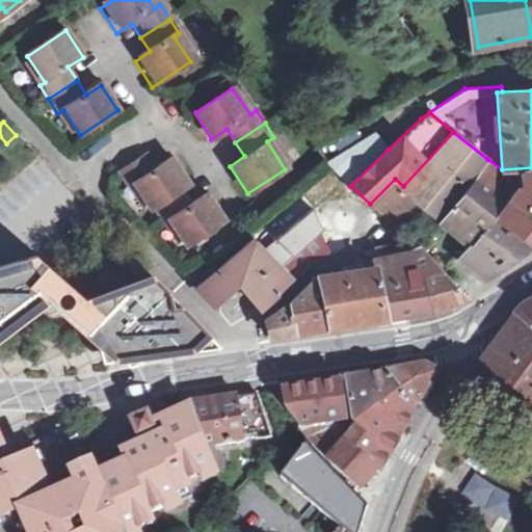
[(453,132),(403,186),(402,187),(420,206),(441,223),(451,233),(486,194),(473,178),(487,159),(453,132)]
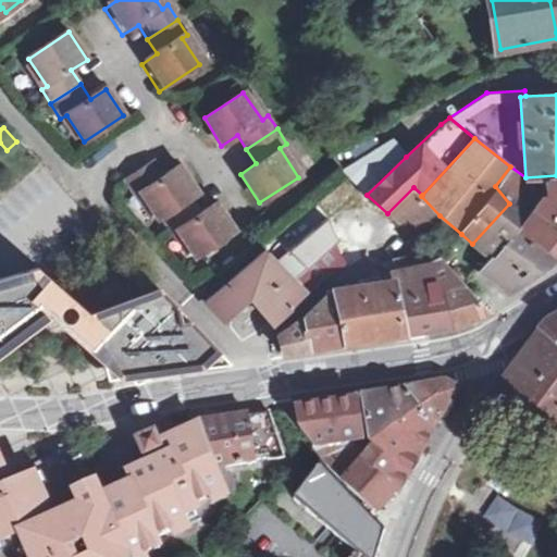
[(367,195),(406,157),(393,139),(342,171),(348,177),(367,195)]
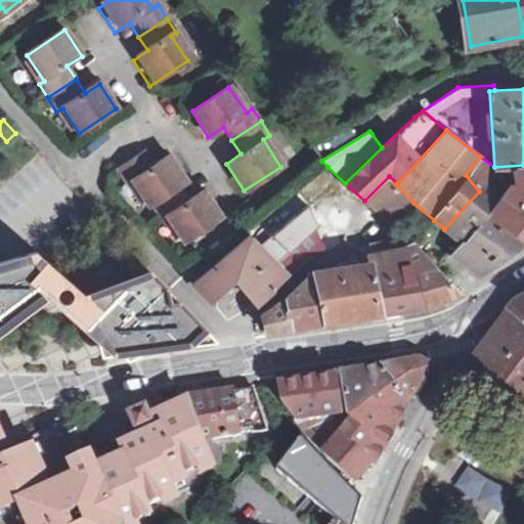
[(147,206),(177,186),(183,182),(165,156),(151,165),(142,150),(114,169),(123,184),(129,181),(145,207),(147,206)]
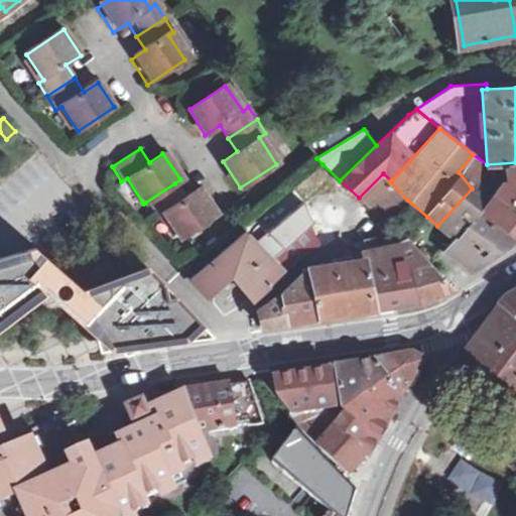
[(515,162),(487,164),(473,154),(459,172),(472,188),(481,199),(479,203),(483,207),(515,239),(515,162)]
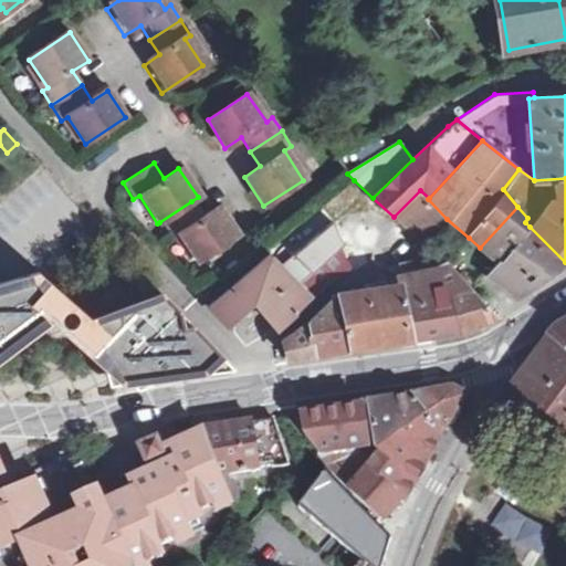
[(420,190),(394,217),(423,244),(447,219),(428,199),(429,198),(420,190)]
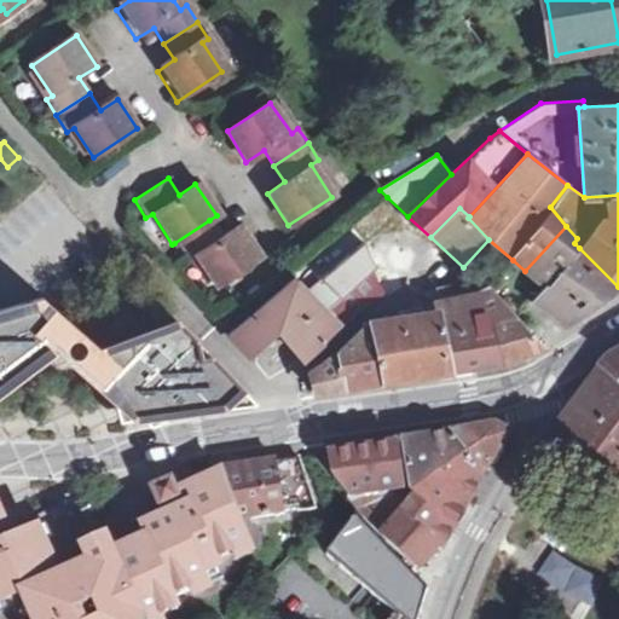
[(219,236),(209,220),(174,243),(179,252),(186,260),(192,256),(213,285),(256,256),(237,226),(219,236)]
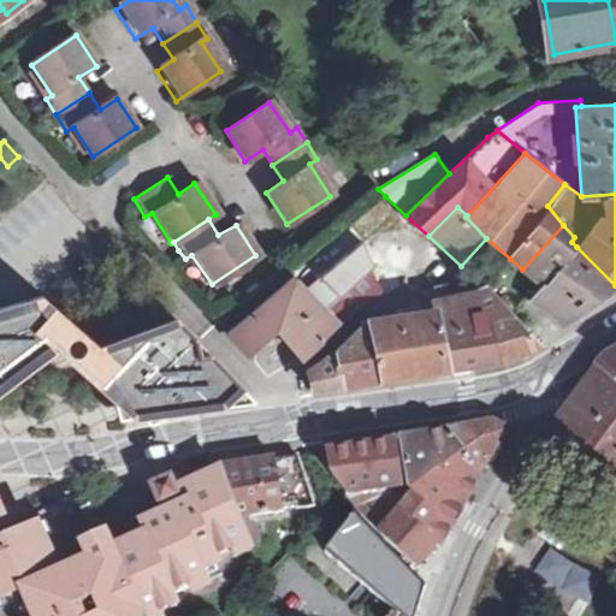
[(563,225),(522,270),(542,285),(576,247),(572,242),(574,237),(563,225)]
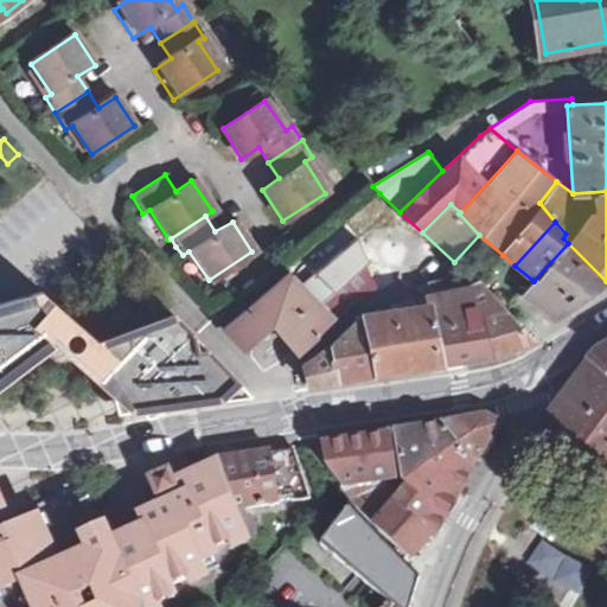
[(568,243),(534,281),(522,295),(560,321),(592,301),(606,281),(568,243)]
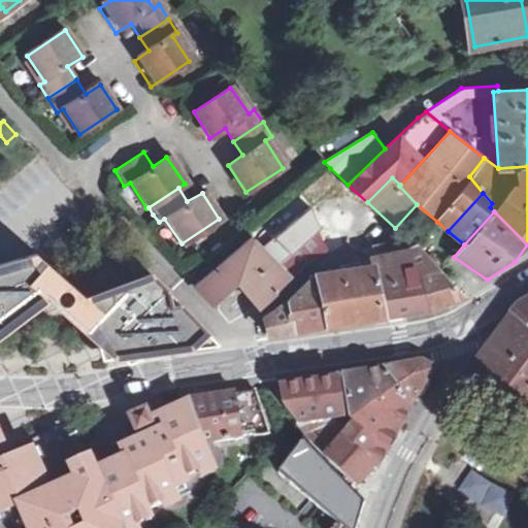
[(448,231),(437,222),(416,245),(426,255),(432,261),(442,270),(454,257),(464,244),(448,231)]
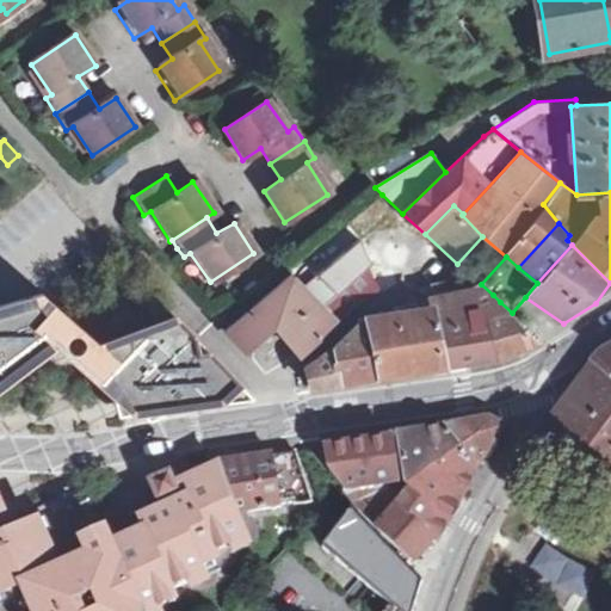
[(363,266),(320,306),(337,321),(353,306),(376,294),(363,266)]
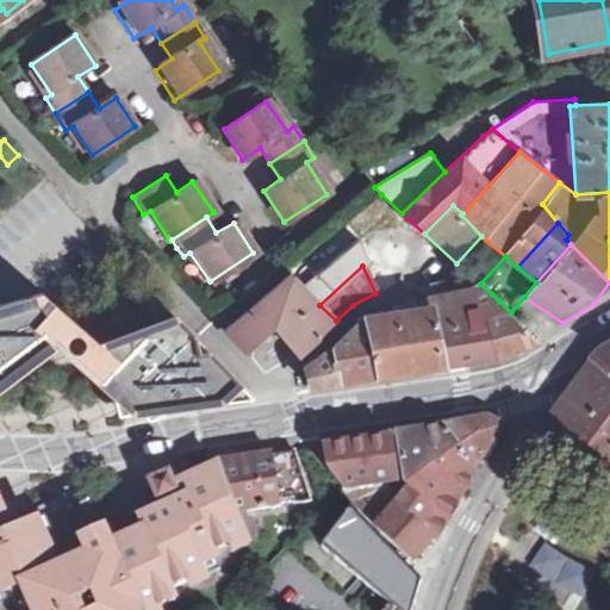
[(336,321),(319,305),(288,274),(222,330),(240,348),(271,319),(298,350),(336,321)]
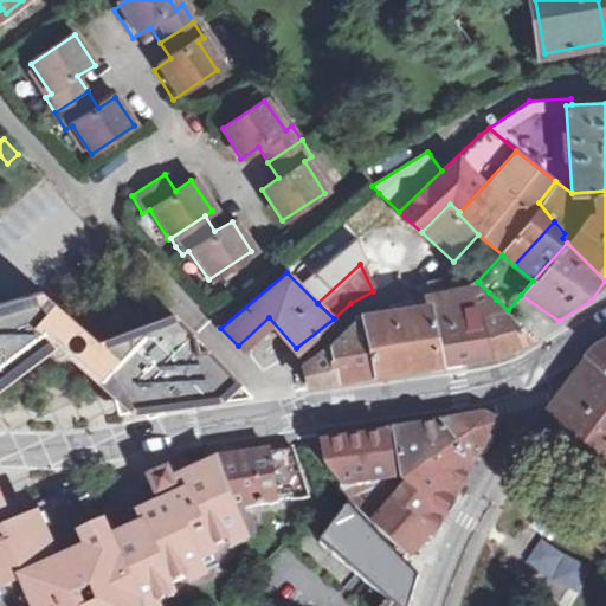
[(425,295),(426,303),(437,360),(488,352),(487,347),(471,303),(496,300),(489,292),(477,282),(465,288),(425,295)]
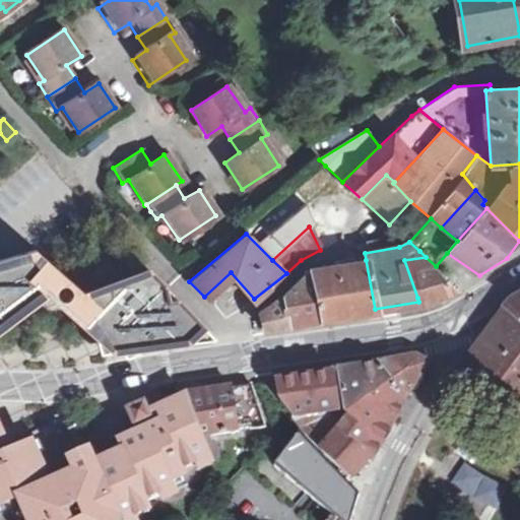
[(30,250),(0,259),(0,321),(16,309),(18,311),(39,296),(37,294),(53,280),(30,250)]
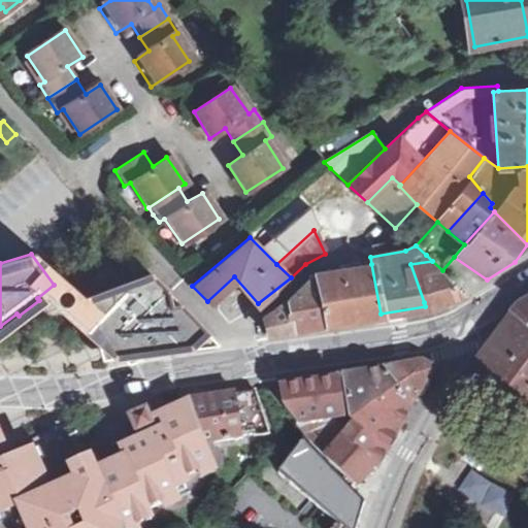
[(424,302),(425,306),(427,306),(461,294),(439,272),(443,271),(442,270),(432,261),(410,264),(424,302)]
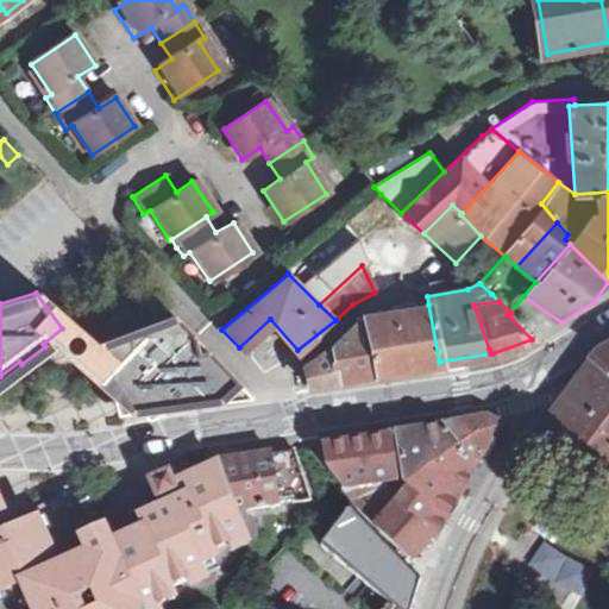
[(428,305),(402,308),(390,309),(364,314),(374,374),(439,362),(428,305)]
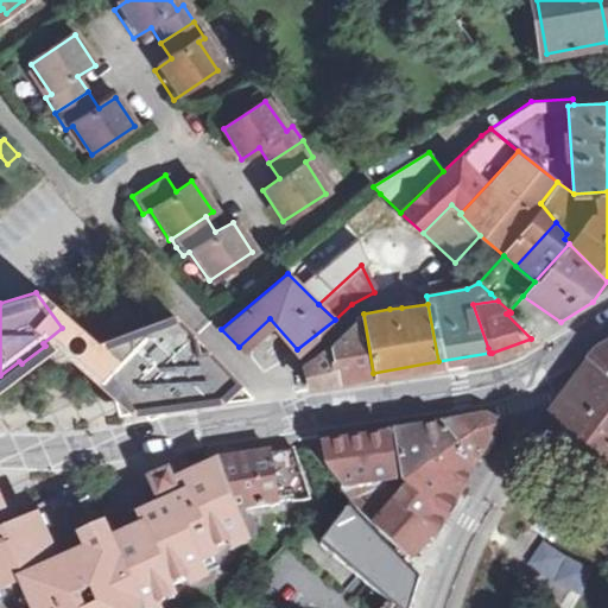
[(363,314),(329,347),(334,379),(373,373),(363,314)]
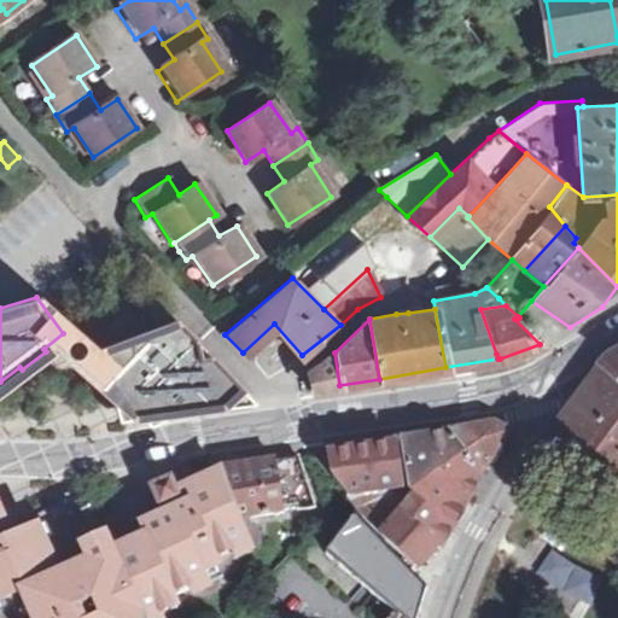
[(89,357),(133,413),(217,400),(234,383),(180,324),(89,357)]
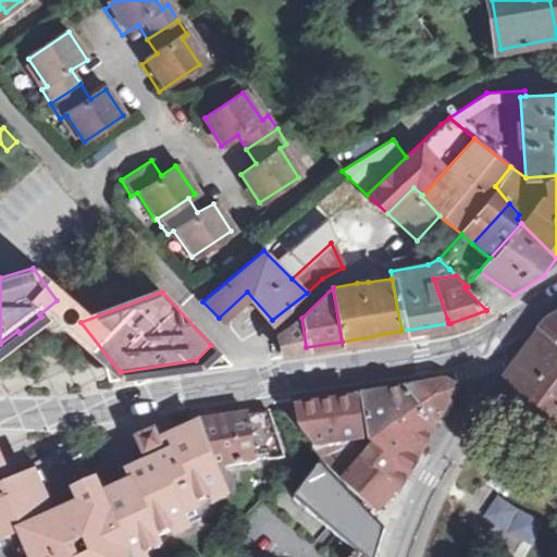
[(556,316),(551,319),(545,325),(547,326),(556,333),(556,316)]
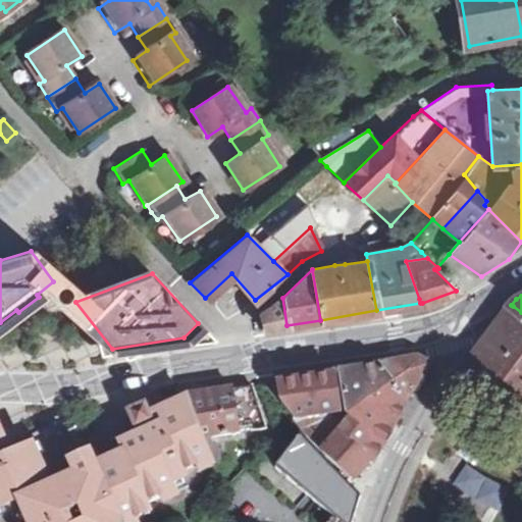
[(286,325),(282,298),(259,316),(262,329),(286,325)]
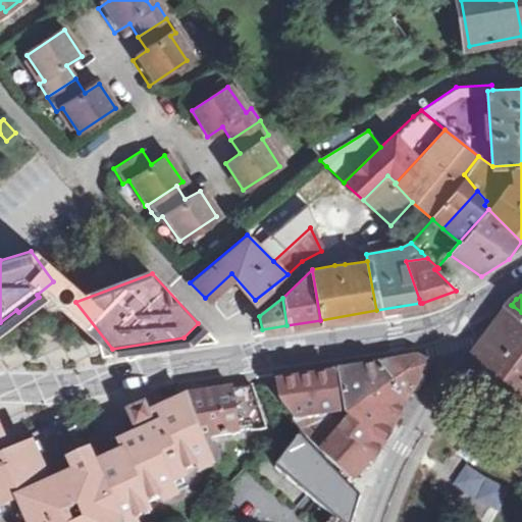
[(521,312),(513,306),(511,305),(464,367),(521,412),(521,312)]
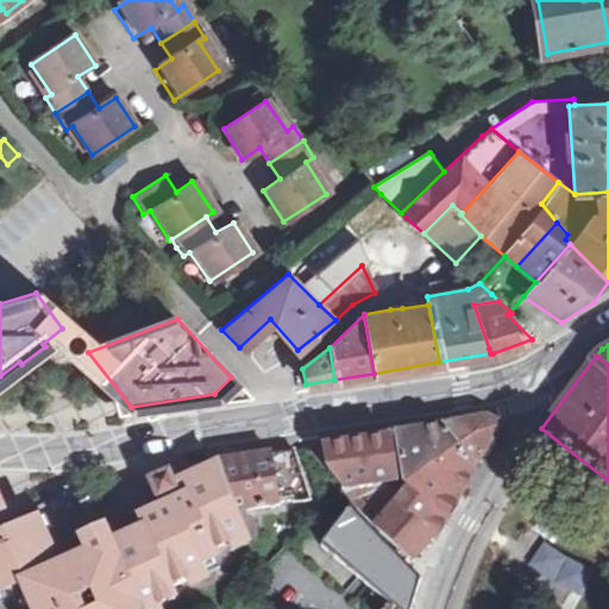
[(458,447),(473,468),(502,425),(483,416),(447,426),(440,426),(441,428),(458,447)]
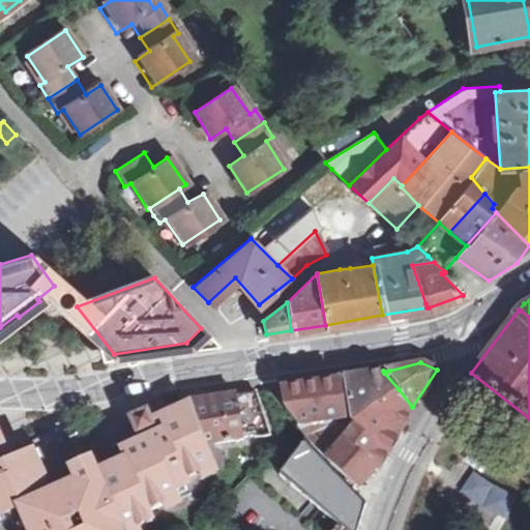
[(345,378),(352,419),(359,427),(388,451),(396,434),(374,412),(399,389),(384,373),(345,378)]
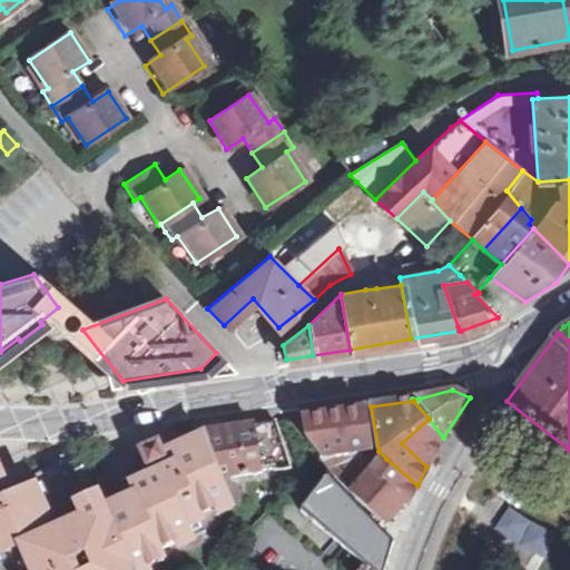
[(386,459),(379,451),(372,452),(364,408),(303,416),(307,442),(330,470),(383,524),(397,507),(403,512),(405,507),(370,474),(386,459)]
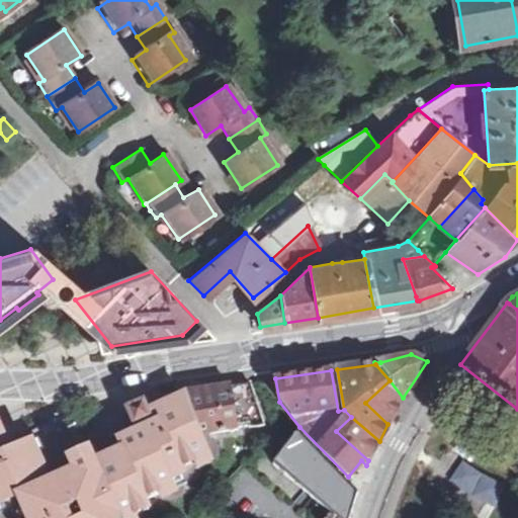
[(365,403),(387,424),(403,398),(390,380),(365,403)]
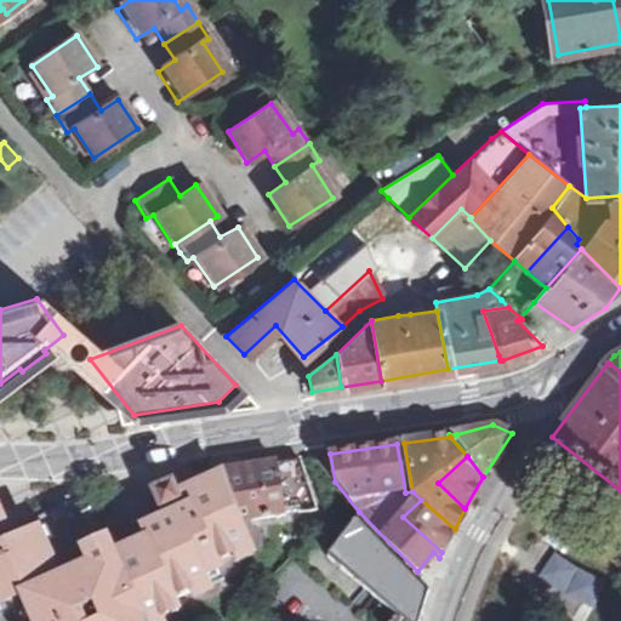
[(221,469),(222,474),(239,520),(243,519),(248,529),(252,545),(257,554),(263,552),(258,529),(250,525),(250,517),(318,507),(300,459),(221,469)]
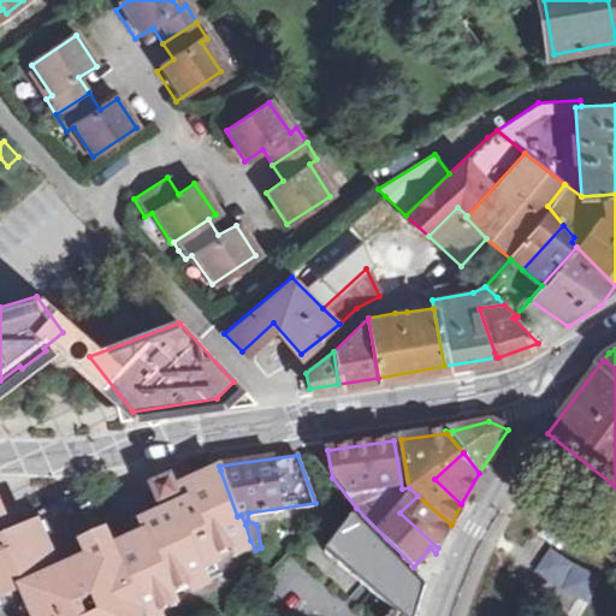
[(237,516),(220,471),(184,487),(177,490),(171,475),(152,485),(161,504),(136,515),(147,537),(148,540),(141,556),(159,562),(155,573),(164,574),(175,593),(208,578),(205,570),(220,563),(217,555),(250,540),(246,525),(241,515),(237,516)]
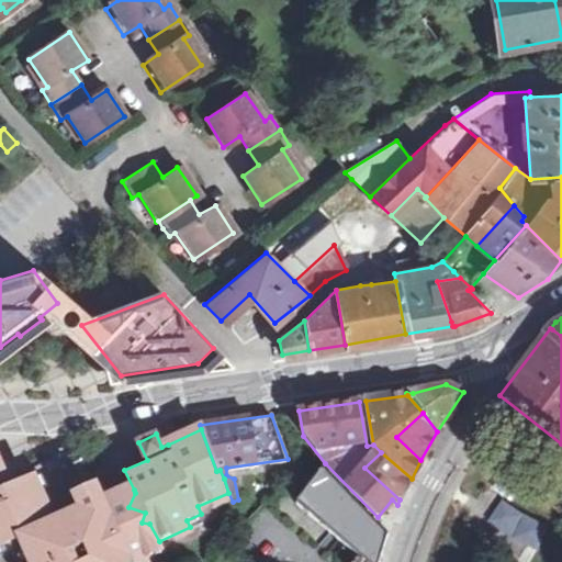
[(412,479),(381,452),(364,468),(400,499),(412,479)]
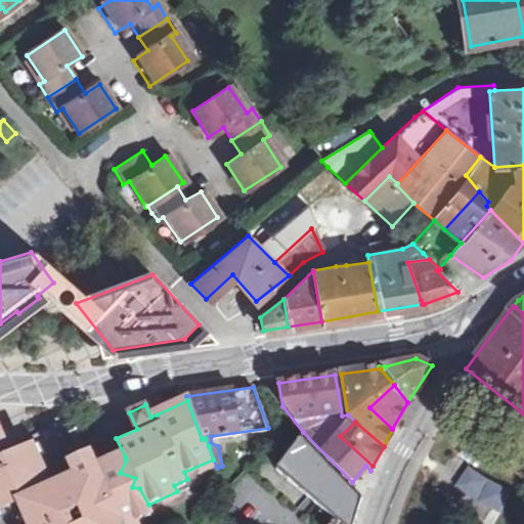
[(101,480),(96,469),(76,428),(62,433),(58,425),(40,433),(29,437),(32,447),(11,456),(0,433),(0,523),(123,523),(120,518),(123,517),(127,498),(112,492),(107,493),(101,480)]
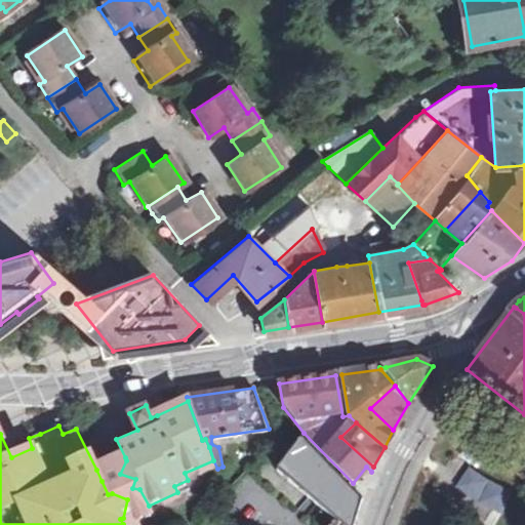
[(524,451),(509,439),(496,452),(524,478),(524,451)]
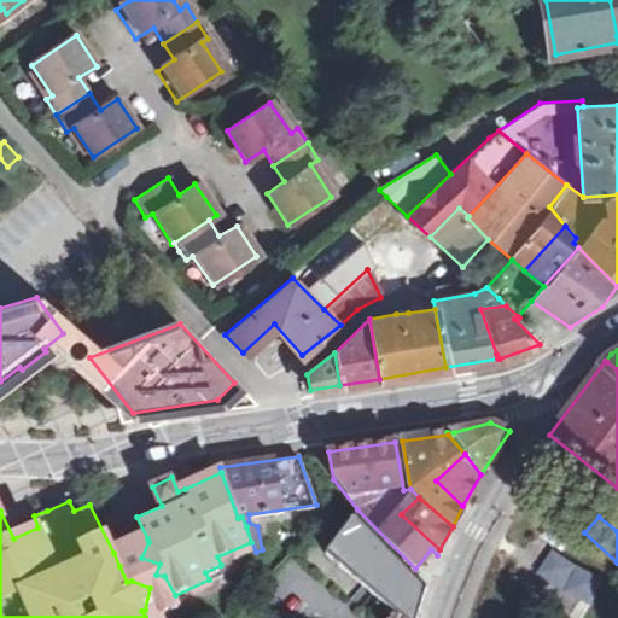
[(342,535),(324,555),(371,594),(396,616),(392,617),(417,617),(426,589),(354,518),(342,535)]
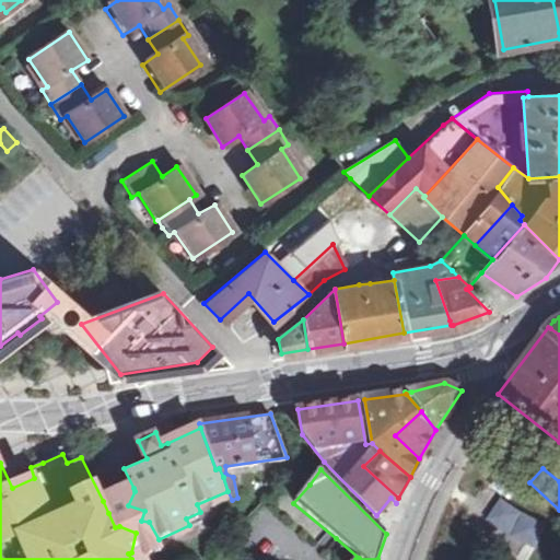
[(163,549),(159,539),(149,522),(141,521),(144,511),(128,505),(135,491),(133,488),(119,494),(103,501),(108,513),(115,527),(119,526),(136,533),(131,552),(128,553),(131,559),(139,559),(149,556),(163,549)]
